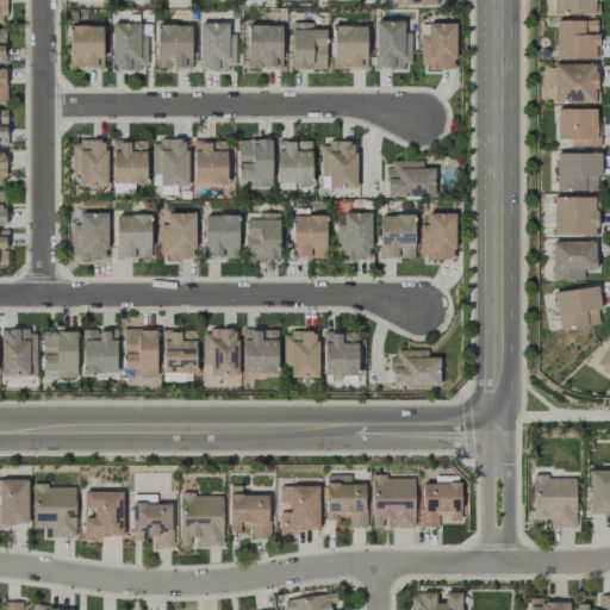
[(553,0),(553,14),(598,13),(597,0),(553,0)]
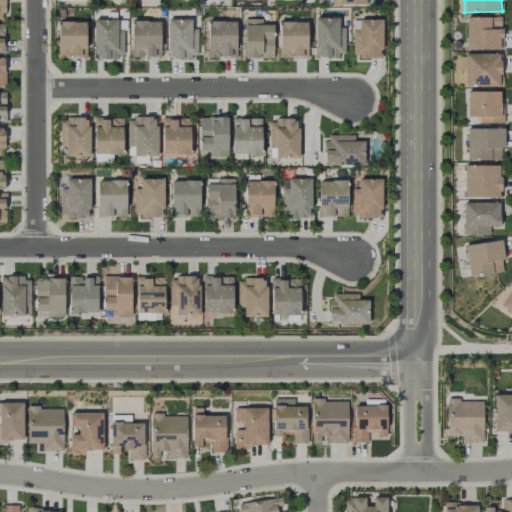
[(338,17),(314,17),(315,56),(344,56),(344,27),(338,27),(338,17)]
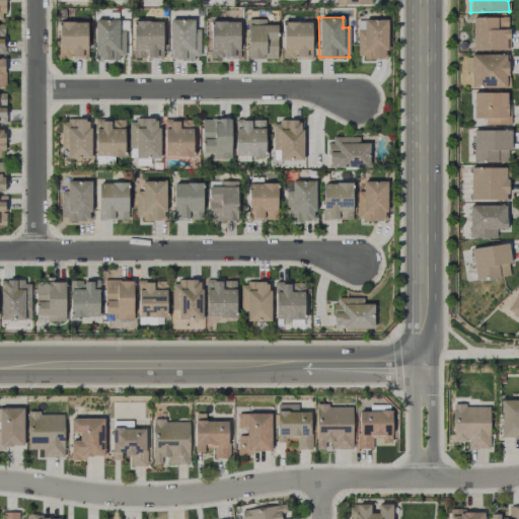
[(508,49),(507,17),(472,17),(472,50),(508,49)]
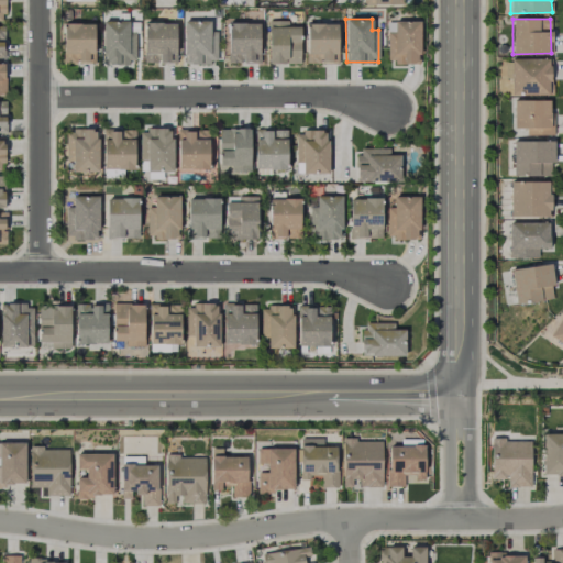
[(184,21),(185,64),(218,63),(217,32),(210,32),(210,20),(184,21)]
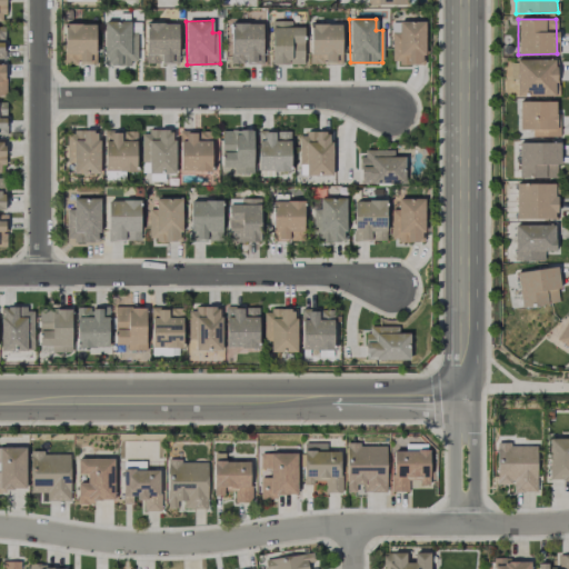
[(303,27),(291,27),(291,21),(271,20),(271,63),(303,65),(303,27)]
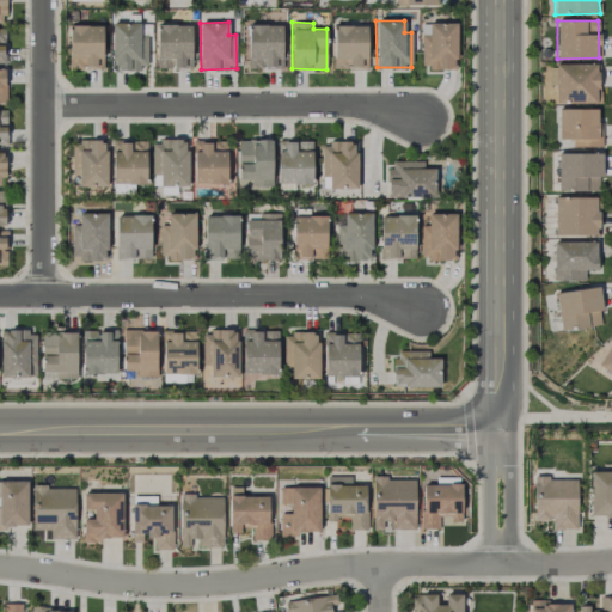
[(148,69),(148,23),(111,24),(112,69),(148,69)]
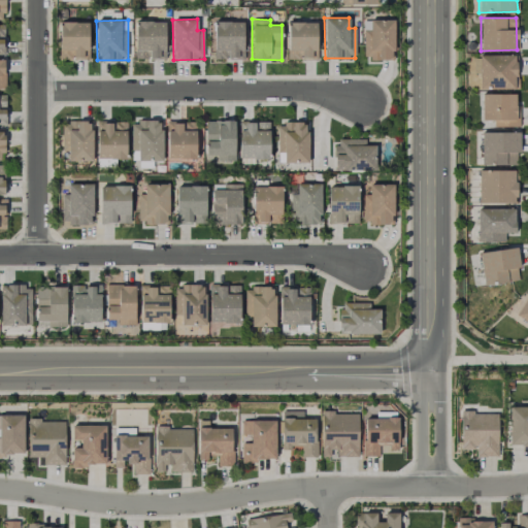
[(393,20),(363,20),(363,59),(394,59),(393,20)]
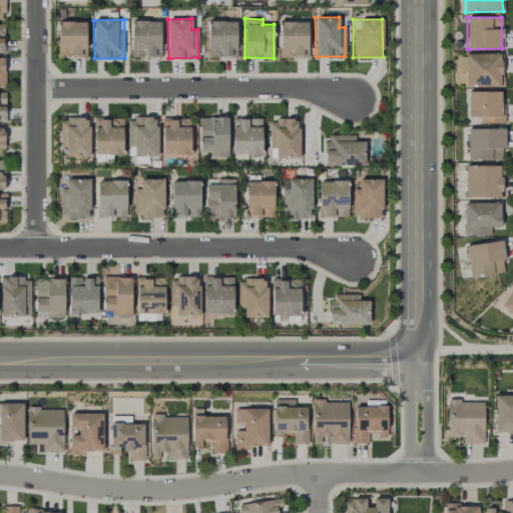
[(160,21),(131,20),(130,57),(160,57),(160,21)]
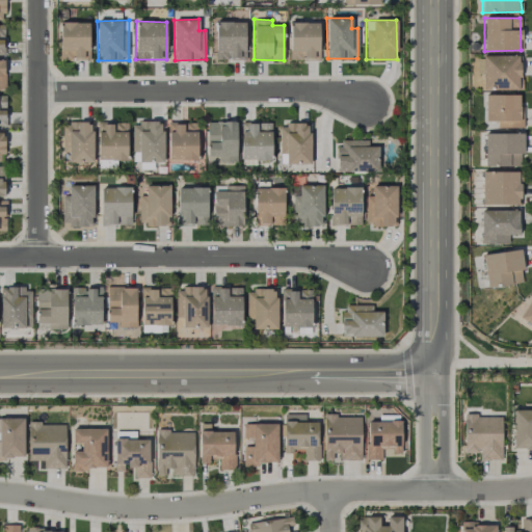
[(88,22),(59,23),(60,59),(89,59),(88,22)]
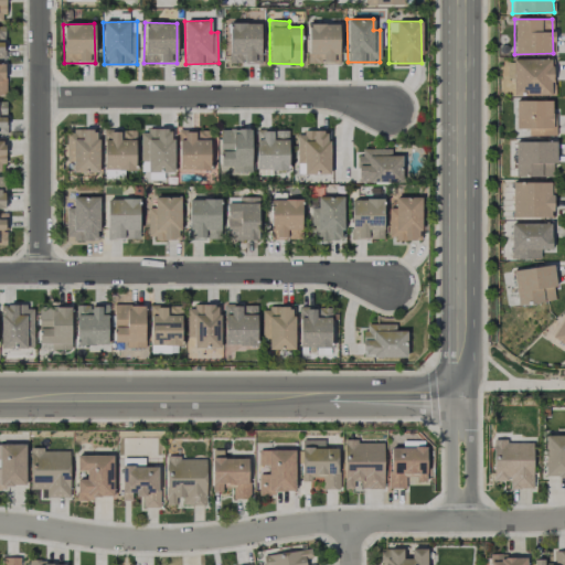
[(260,23),(228,23),(228,63),(260,62),(260,23)]
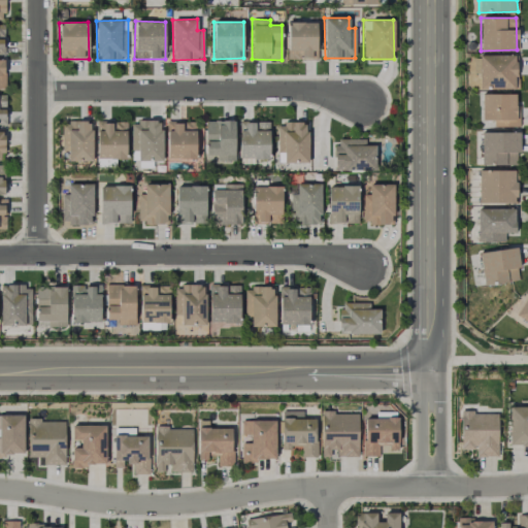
[(316,22),(287,23),(288,60),(300,60),(317,59),(316,22)]
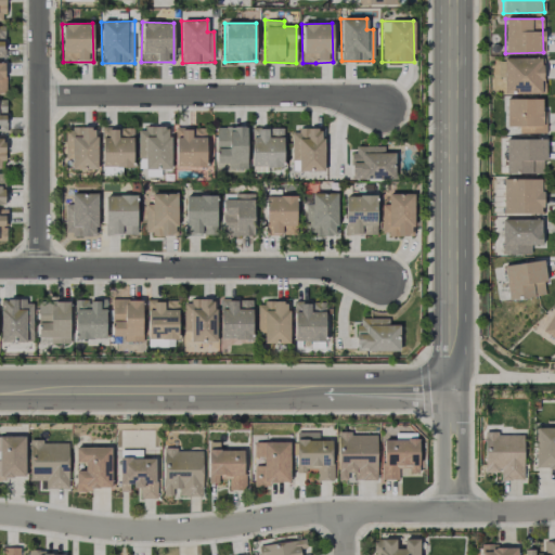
[(542,57),(503,59),(503,93),(543,93),(542,57)]
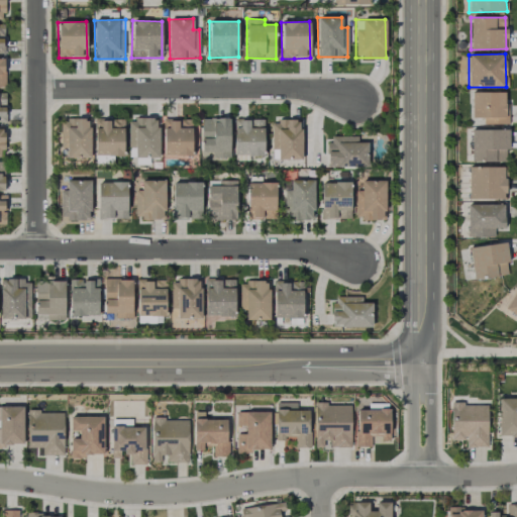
[(506,92),(471,92),(472,117),(483,117),(483,124),(506,123),(506,92)]
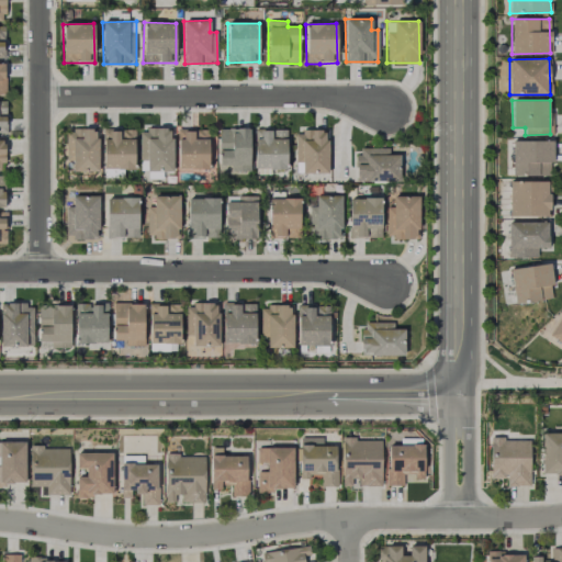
[(172,171),(171,128),(139,130),(141,160),(146,160),(147,171),(172,171)]
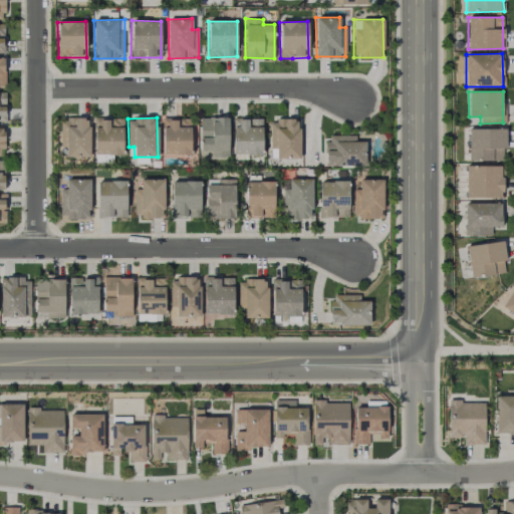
[(229,158),(228,117),(200,117),(201,158),(229,158)]
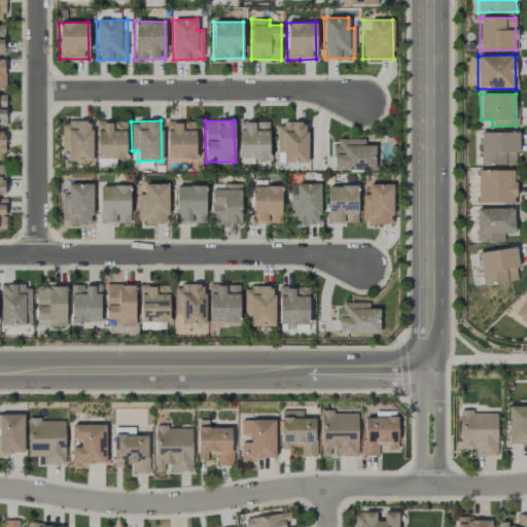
[(269,157),(269,120),(239,121),(239,159),(269,157)]
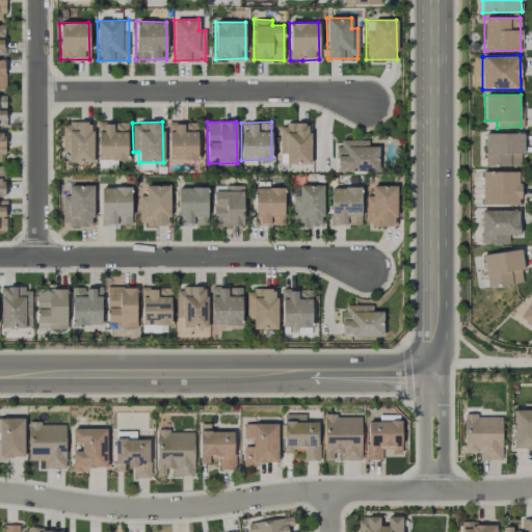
[(61,151),(69,151),(69,161),(92,162),(92,124),(62,123),(61,151)]
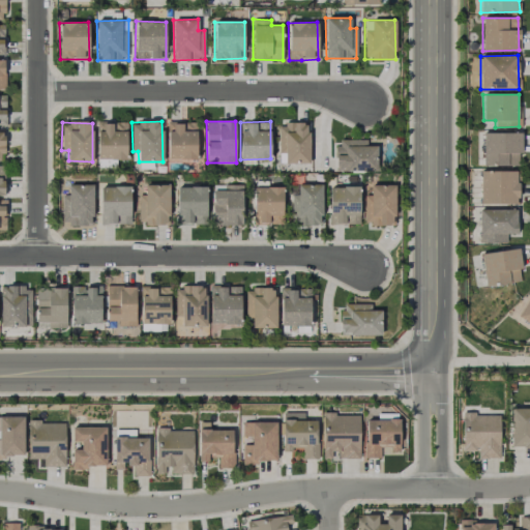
[(126,122),(115,122),(97,122),(97,158),(126,158),(126,122)]
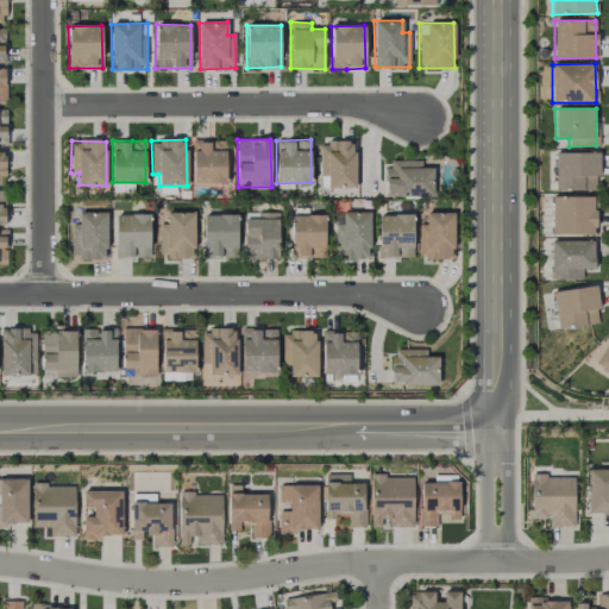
[(225,183),(226,140),(212,140),(193,140),(192,182),(225,183)]
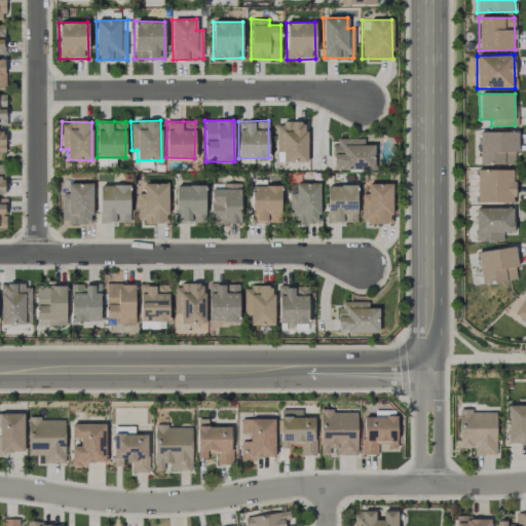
[(275,152),(283,152),(283,161),(307,162),(307,122),(276,122),(275,152)]
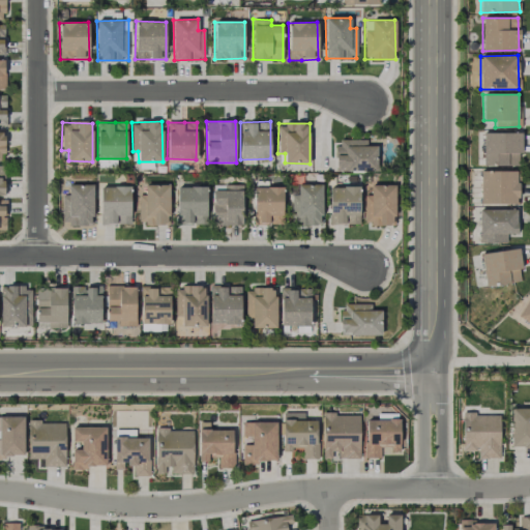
[(482,166),(520,166),(520,133),(483,133),(482,166)]
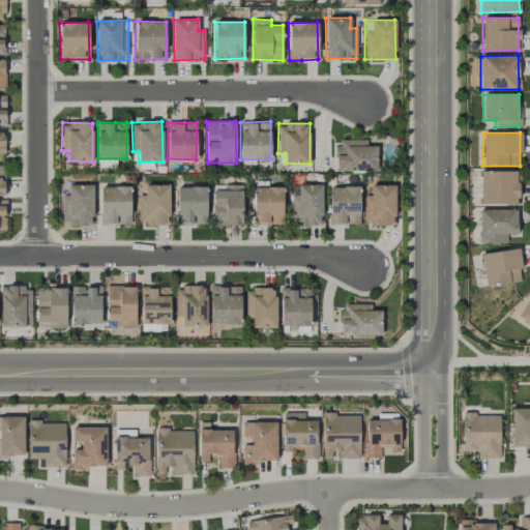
[(376,171),(376,146),(365,146),(365,140),(336,140),(336,171),(376,171)]
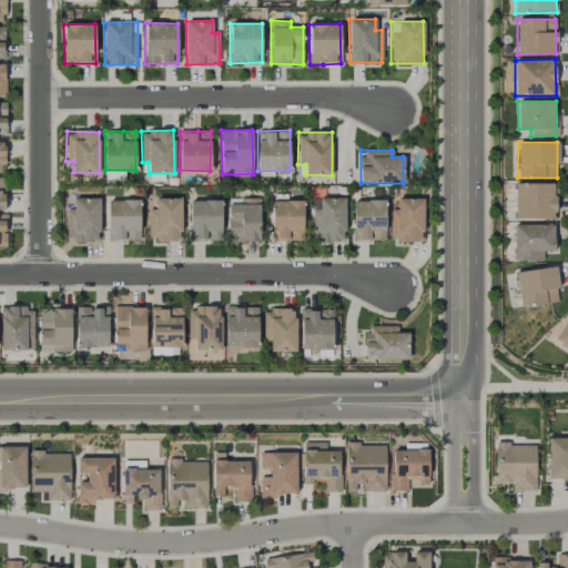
[(554,219),(554,183),(515,183),(515,219),(554,219)]
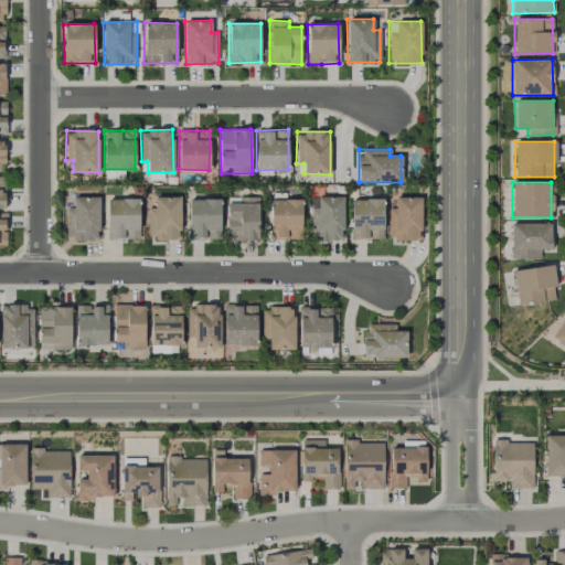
[(98,196),(73,196),(73,208),(65,208),(66,240),(98,240),(98,196)]
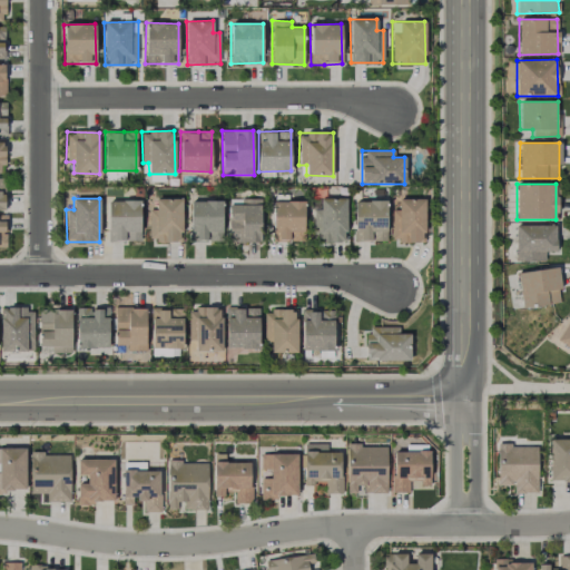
[(150,242),(183,241),(182,198),(149,199),(150,242)]
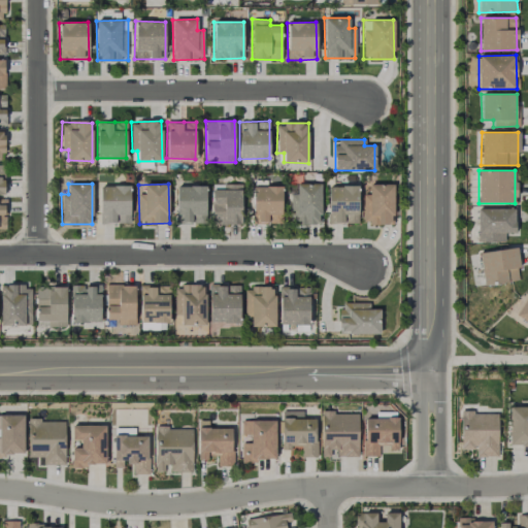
[(240,225),(241,185),(212,184),(211,224),(240,225)]
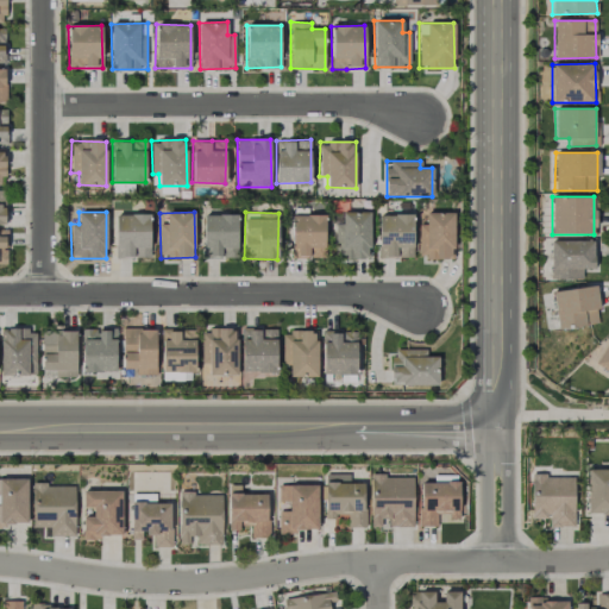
[(369,212),(341,212),(341,223),(334,223),(334,259),(370,258),(369,212)]
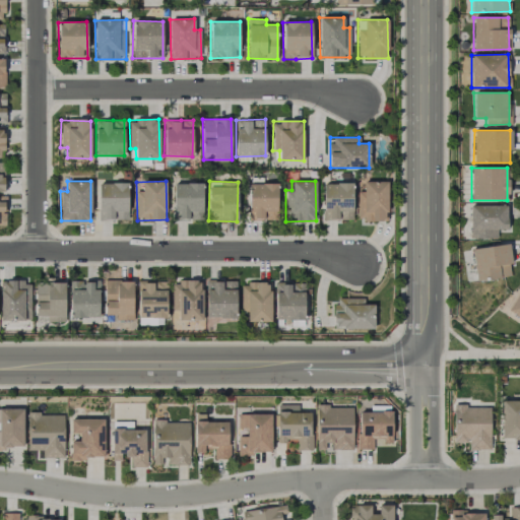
[(388,182),(364,181),(364,191),(359,191),(358,219),(387,220),(388,182)]
